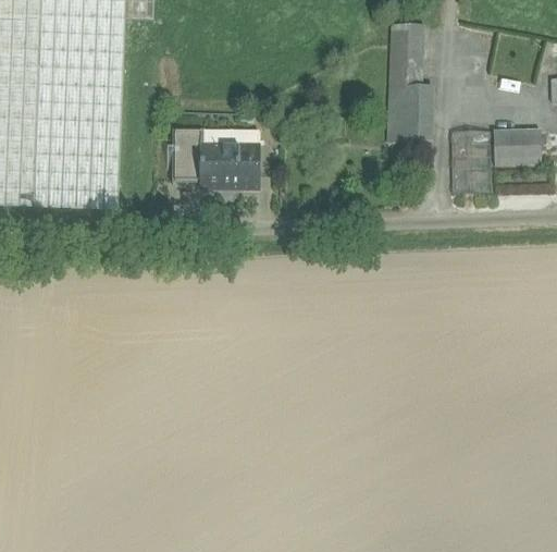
[(0,0),(0,205),(118,210),(125,19),(152,20),(153,0),(0,0)]
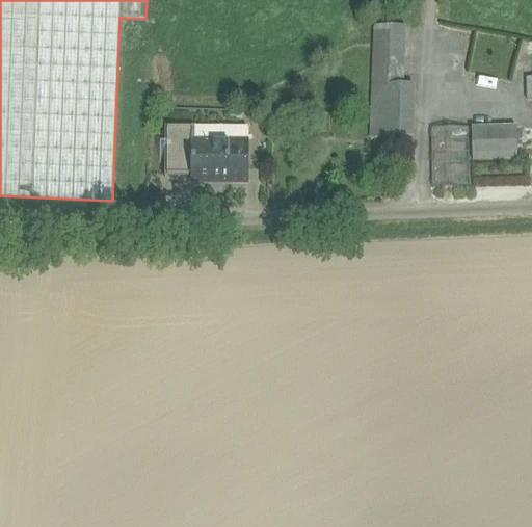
[(403,23),(374,22),(371,136),(411,135),(411,81),(403,81),(403,23)]
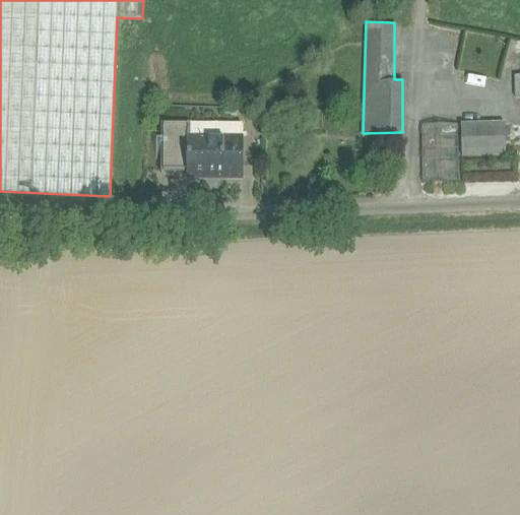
[(189,120),(160,120),(160,170),(187,170),(188,137),(189,137),(189,120)]
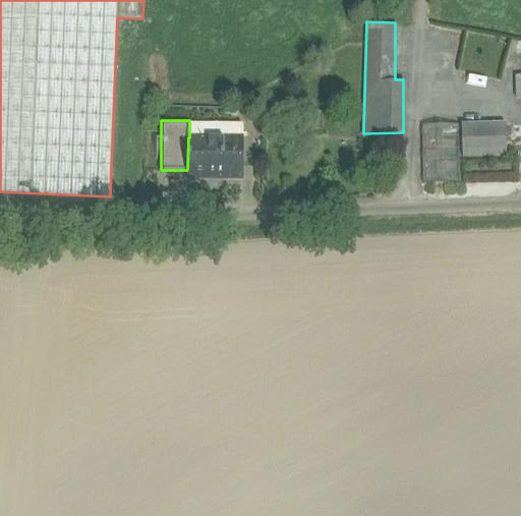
[(241,120),(189,120),(189,137),(188,137),(187,170),(187,174),(241,174),(241,120)]
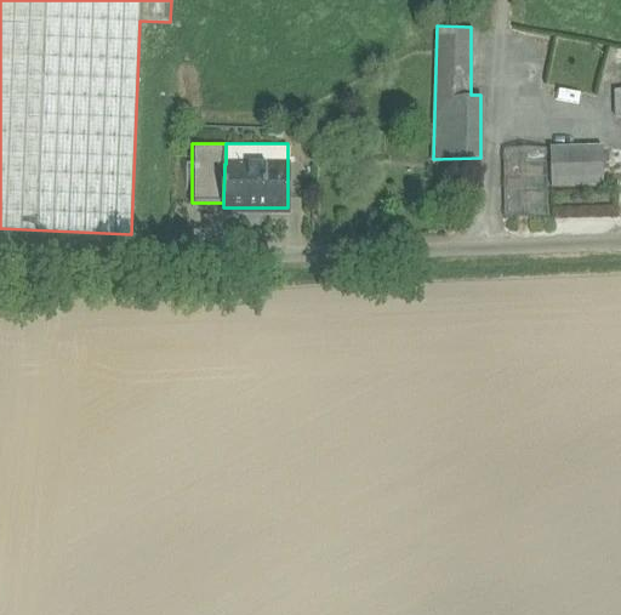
[(602,143),(550,144),(551,182),(604,181),(603,171),(602,143)]
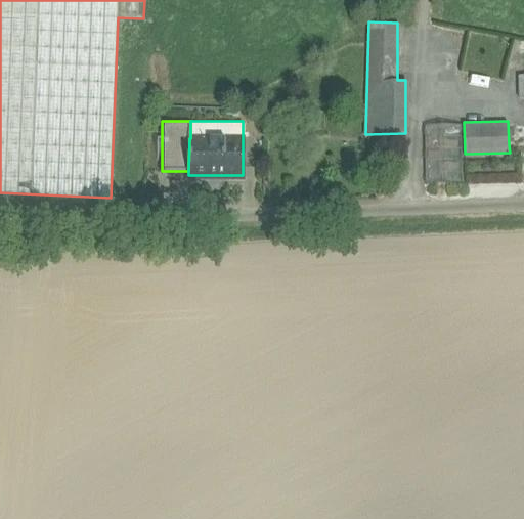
[(510,158),(462,158),(461,123),(424,123),(425,181),(462,180),(462,170),(523,170),(522,144),(509,144),(510,153),(510,158)]
